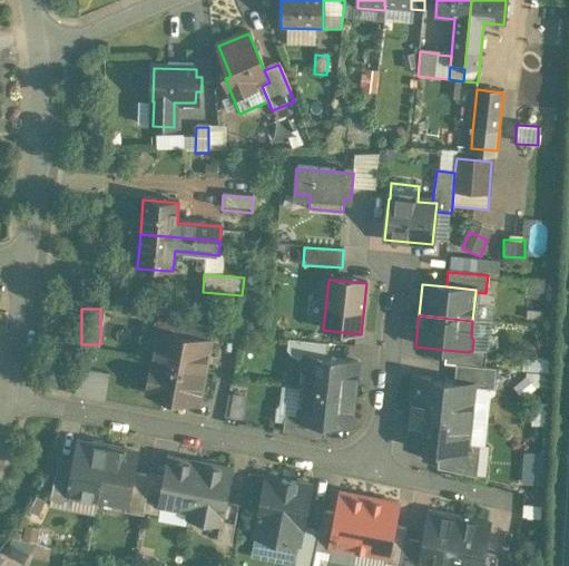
[(214,328),(174,320),(172,334),(211,342),(214,328)]
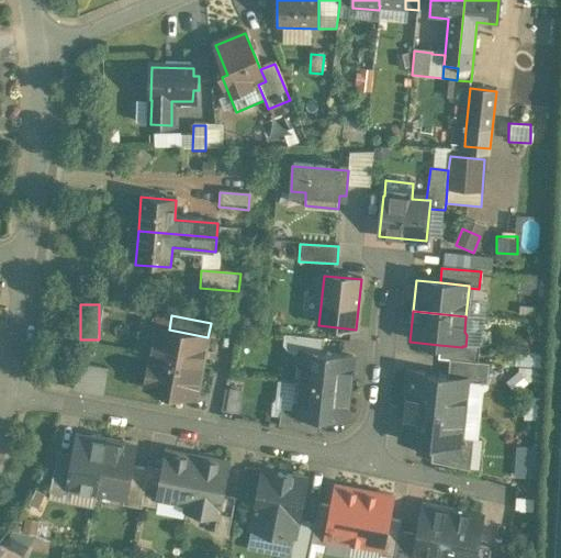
[(169,330),(156,327),(150,357),(202,367),(208,337),(169,330)]
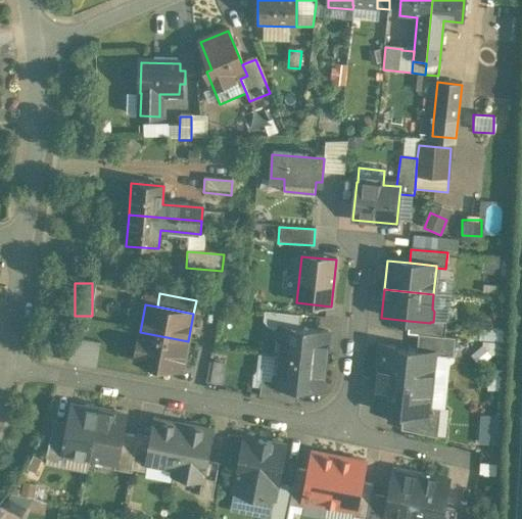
[(300,316),(265,312),(264,322),(269,328),(279,329),(279,328),(299,330),(300,316)]
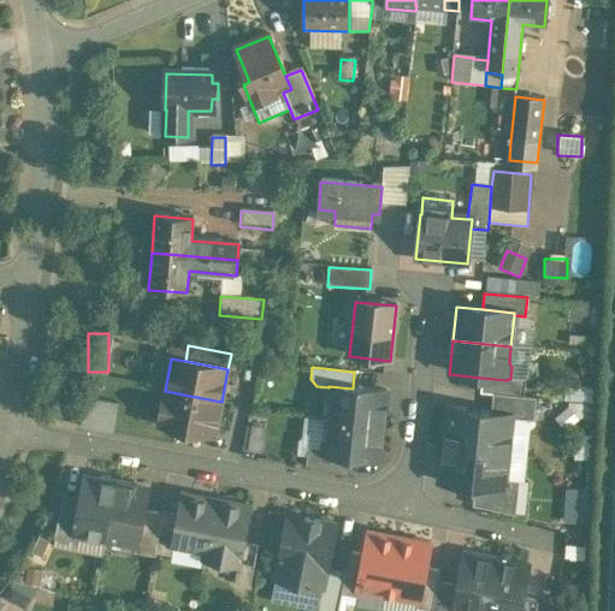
[(510,379),(507,379),(507,380),(482,378),(480,395),(492,396),(524,398),(525,380),(510,379)]
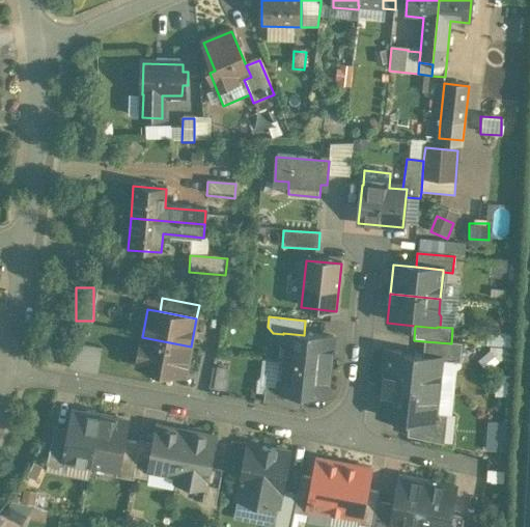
[(304,335),(283,333),(283,334),(280,362),(330,367),(333,338),(304,335)]
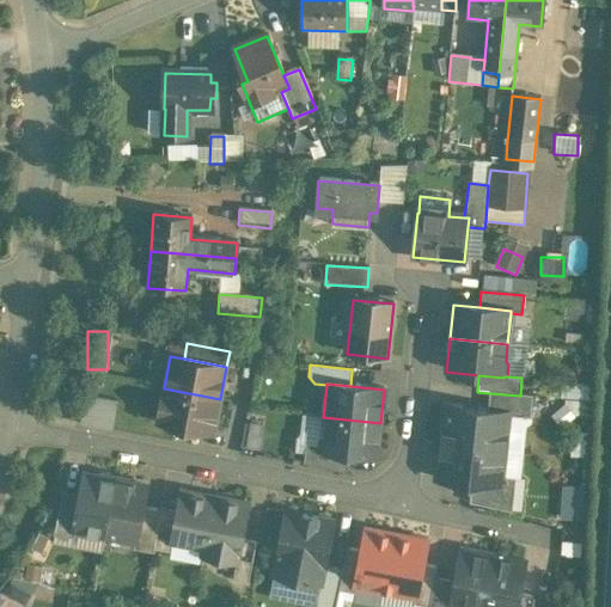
[(220,399),(164,388),(157,423),(214,434),(220,399)]
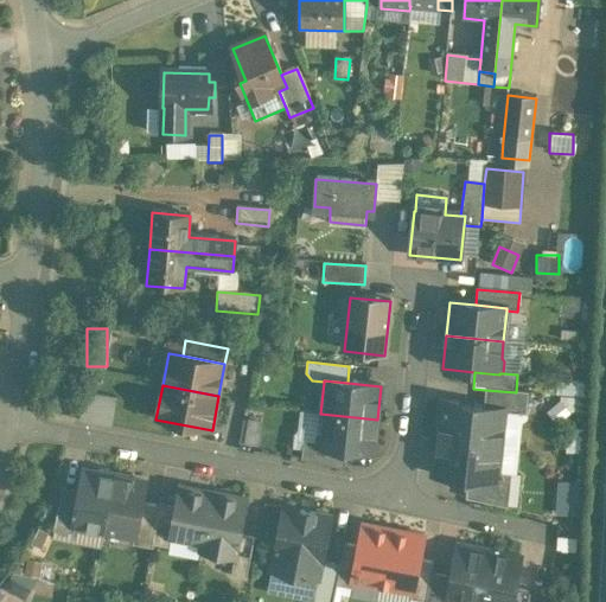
[(516,392),(485,390),(483,410),(504,412),(504,414),(525,416),(528,394),(516,392)]
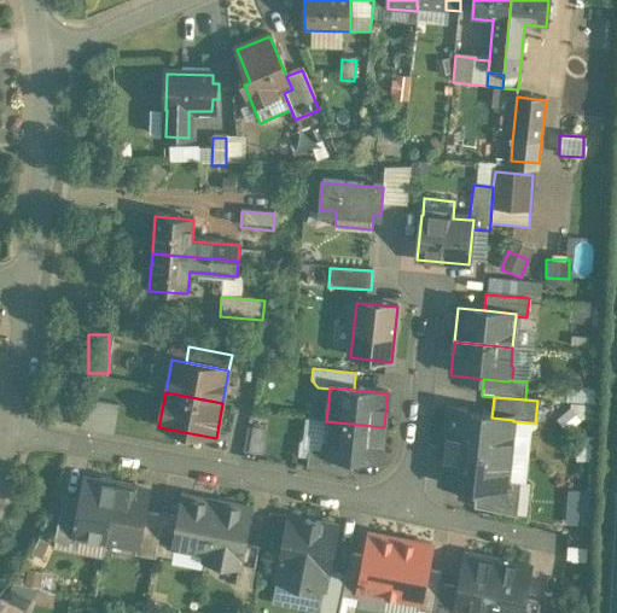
[(492,418),(467,415),(467,412),(447,409),(444,432),(448,433),(447,449),(508,456),(513,421),(513,420),(492,418)]
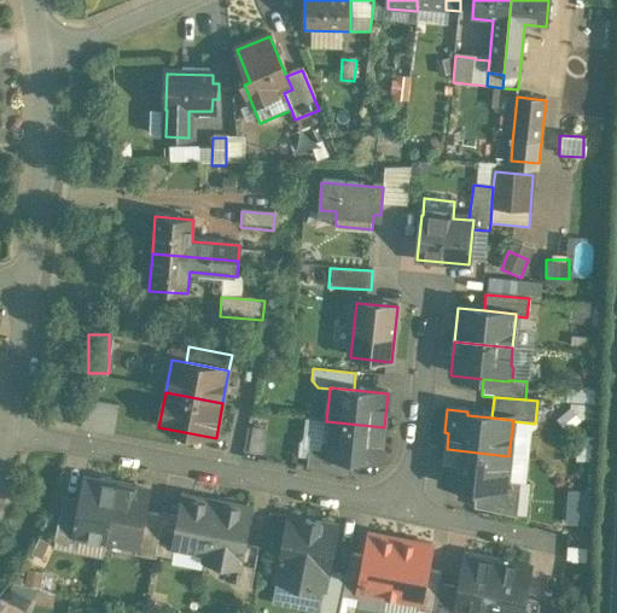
[(384,427),(326,421),(322,451),(322,455),(354,459),(380,461),(384,427)]
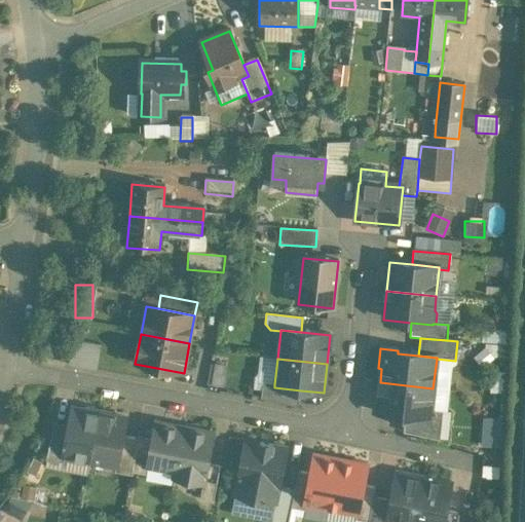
[(433,388),(380,382),(378,398),(375,397),(374,413),(405,416),(429,418),(430,411),(433,388)]
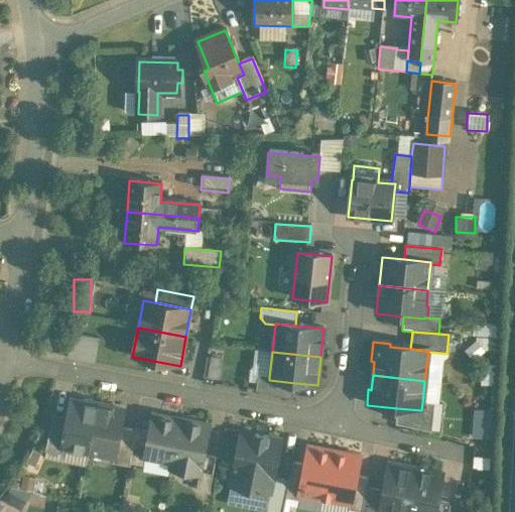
[(295,383),(269,380),(269,377),(261,376),(257,380),(256,392),(291,399),(295,383)]
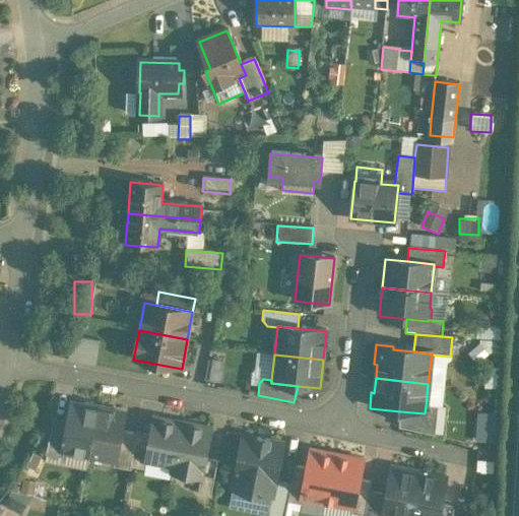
[(84,406),(71,403),(68,422),(62,452),(64,452),(89,457),(99,407),(85,404),(84,406)]
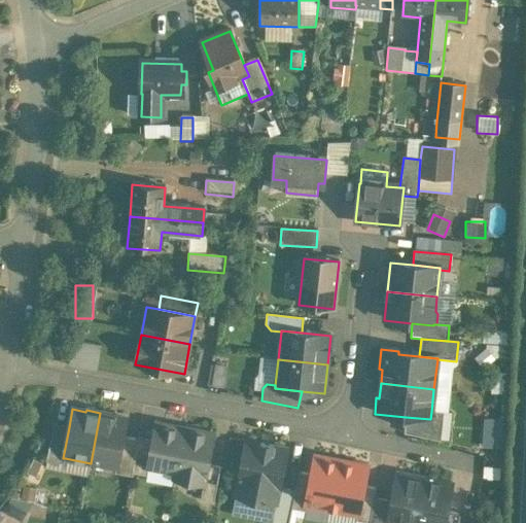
[(430,419),(406,417),(404,434),(441,442),(444,413),(431,412),(430,419)]
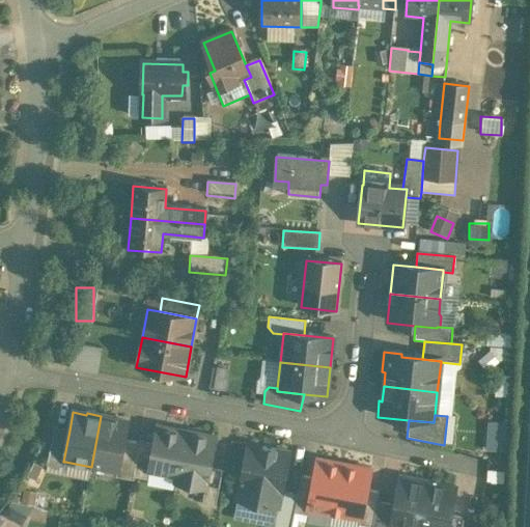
[(114,418),(101,416),(91,467),(117,471),(118,472),(124,441),(128,422),(114,420),(114,418)]
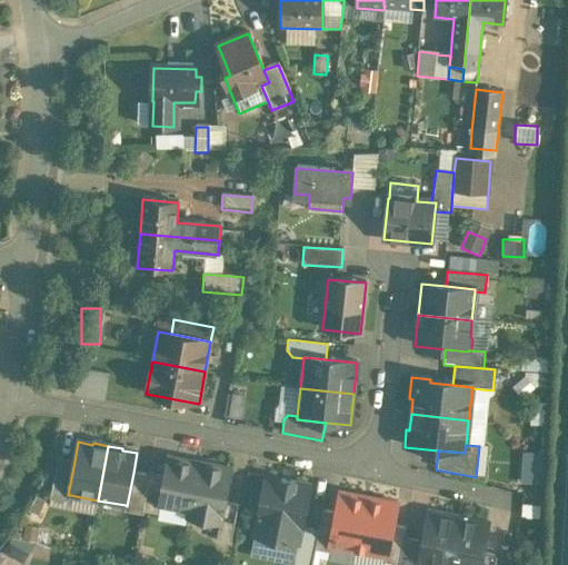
[(199,463),(168,457),(165,475),(159,505),(160,506),(189,511),(189,512),(199,463)]
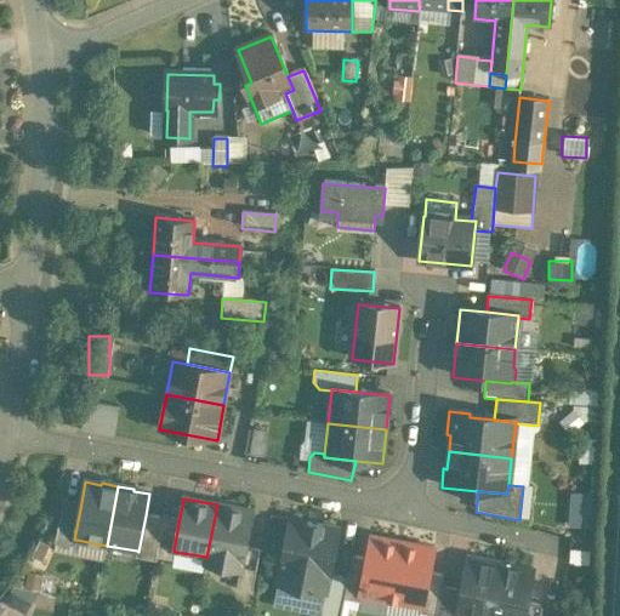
[(63,500),(56,543),(74,547),(77,540),(74,540),(81,503),(63,500)]
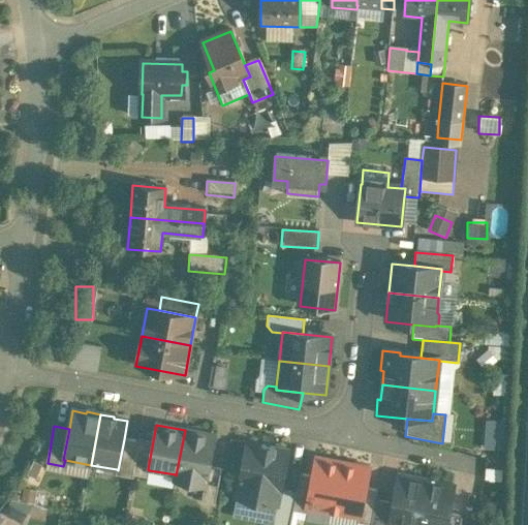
[(215,436),(185,430),(176,475),(176,474),(174,481),(204,487),(205,487),(209,466),(215,436)]
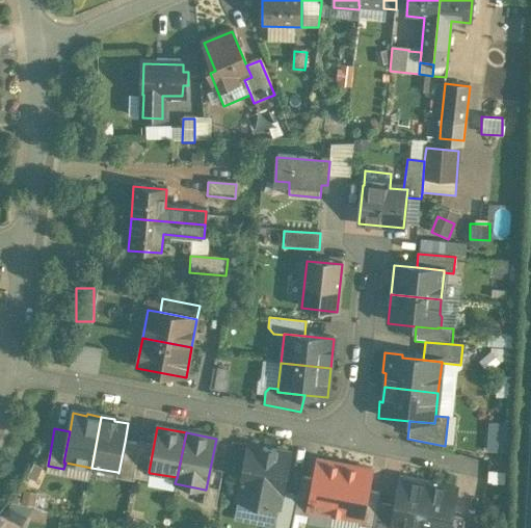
[(154,444),(139,441),(139,445),(133,478),(148,480),(150,473),(149,472),(154,444)]
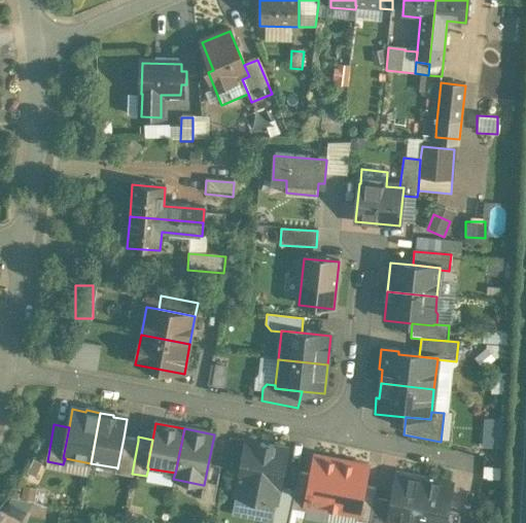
[(138,441),(124,438),(117,468),(116,467),(115,474),(132,477),(132,474),(138,441)]
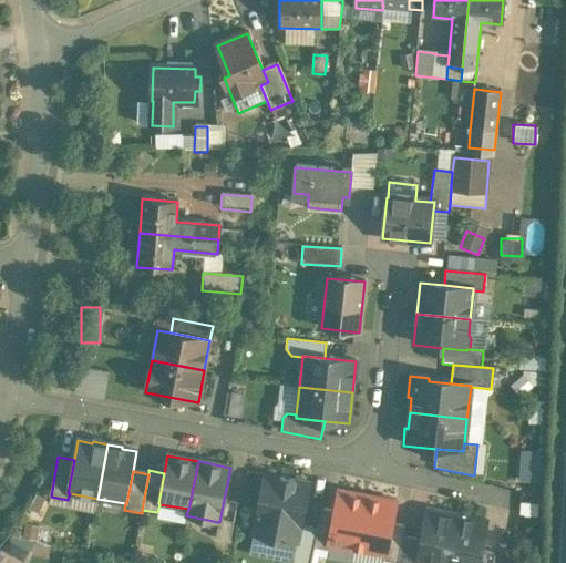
[(274,539),(285,479),(265,476),(254,534),(274,539)]
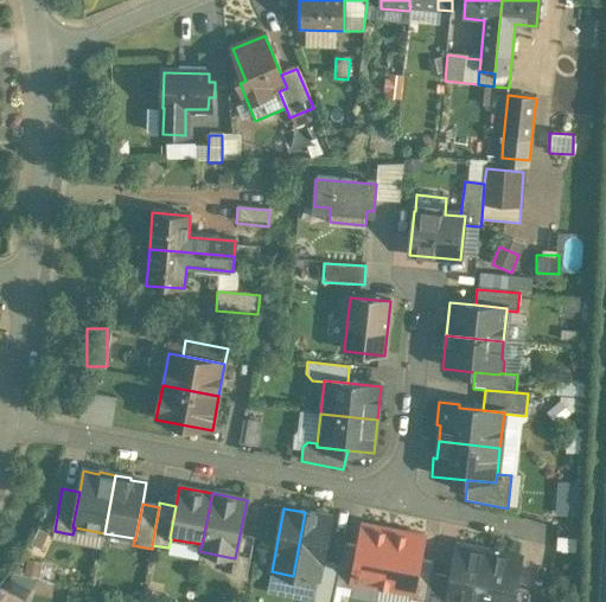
[(305,512),(293,576),(316,581),(318,581),(321,564),(330,518),(305,512)]
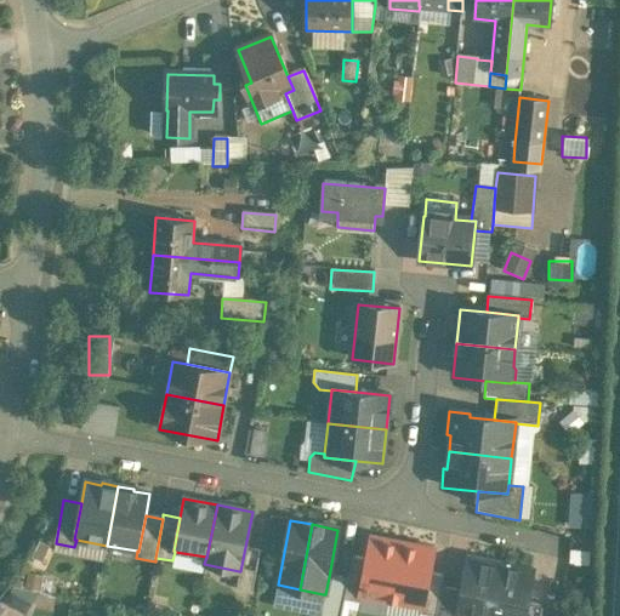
[(433,551),(370,539),(367,560),(359,595),(362,595),(421,608),(422,608),(428,574),(433,551)]
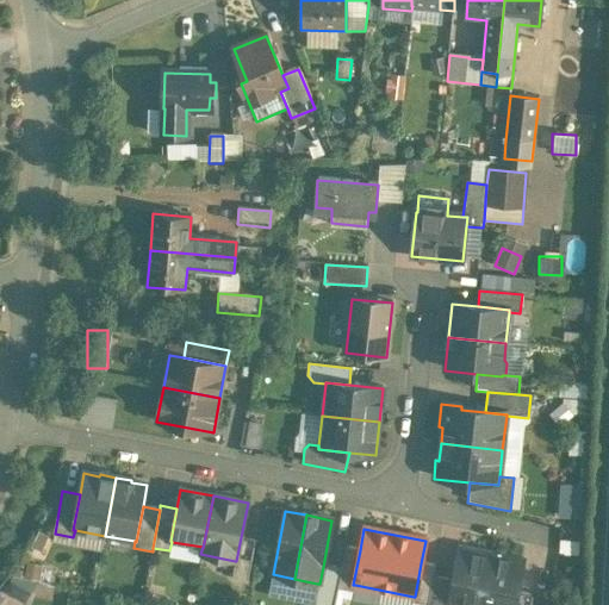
[(255,540),(241,537),(236,561),(235,561),(232,579),(248,581),(255,540)]
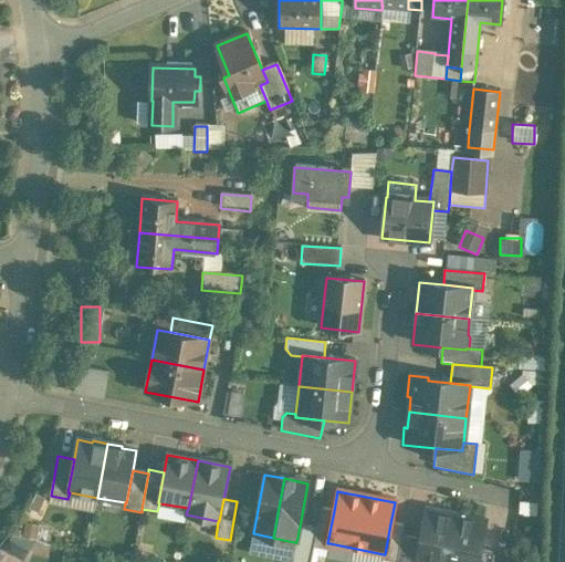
[(334,511),(321,509),(317,529),(313,548),(314,548),(327,550),(330,543),(327,543),(334,511)]
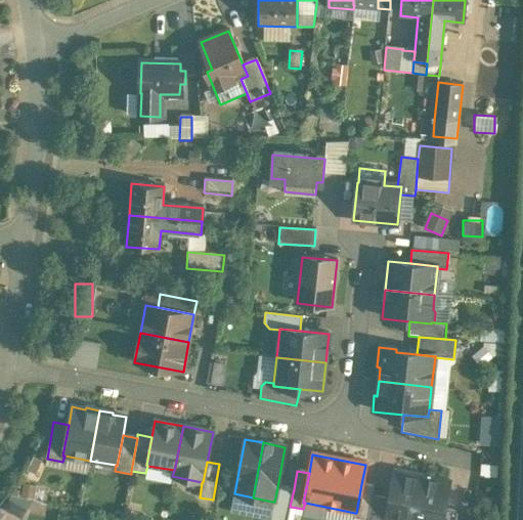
[(415,519),(423,477),(395,472),(389,500),(385,519),(415,519)]
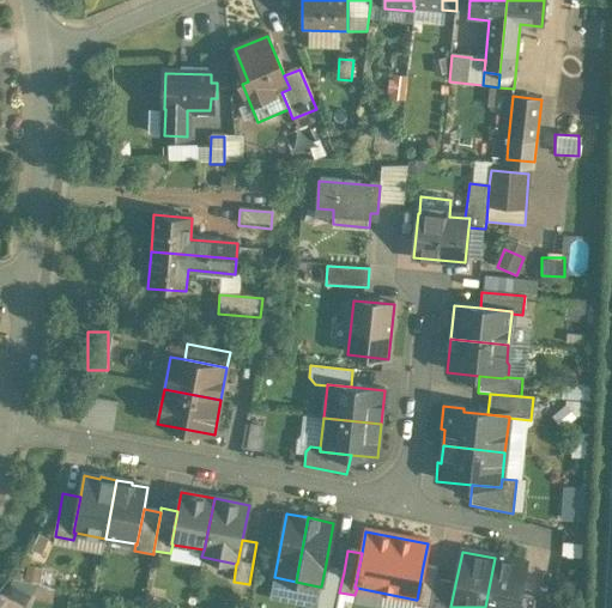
[(526,564),(495,558),(485,607),(516,607),(519,596),(526,564)]
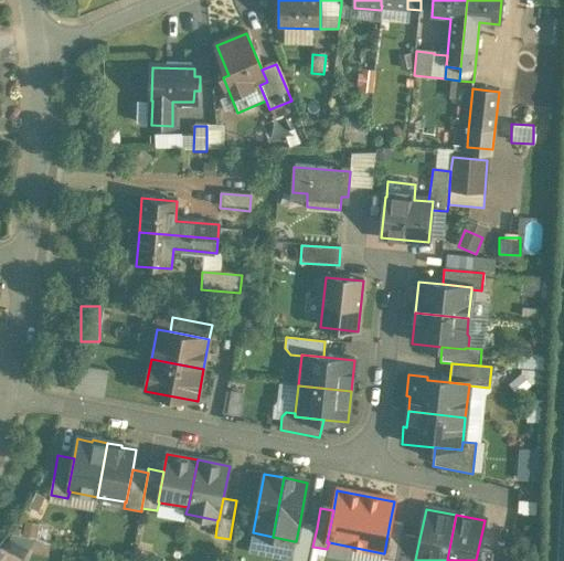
[(403,526),(390,522),(384,553),(383,553),(381,560),(396,560),(401,536),(402,536),(403,526)]
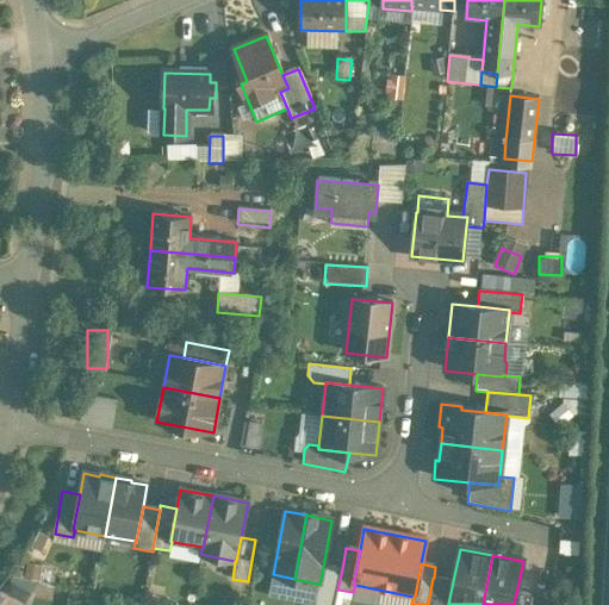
[(342,569),(323,567),(319,584),(317,584),(314,604),(335,604),(339,590),(337,590),(342,569)]
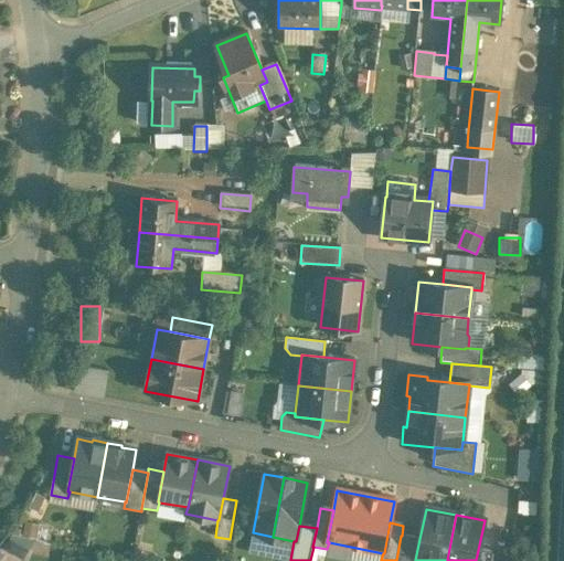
[(402,536),(401,536),(396,560),(415,560),(419,539),(402,536)]
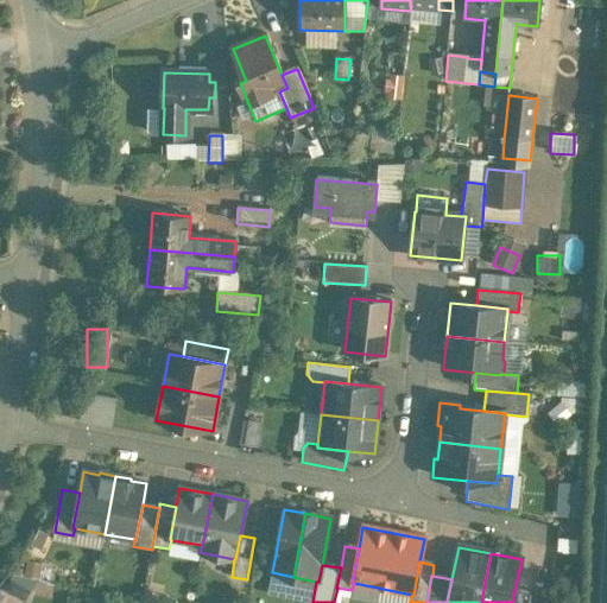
[(528,602),(530,595),(514,591),(512,602),(528,602)]
